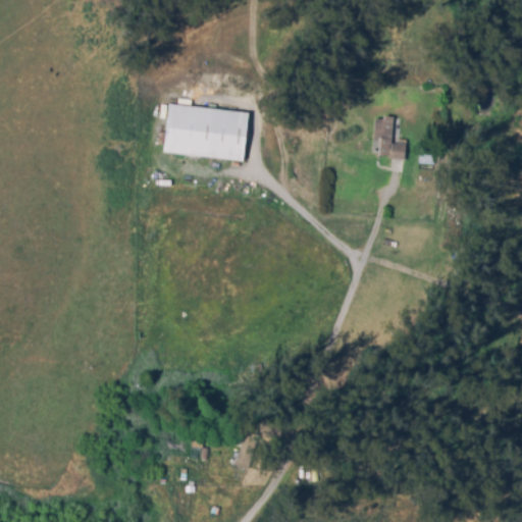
[(170,106),(165,151),(244,160),(249,115),(170,106)]
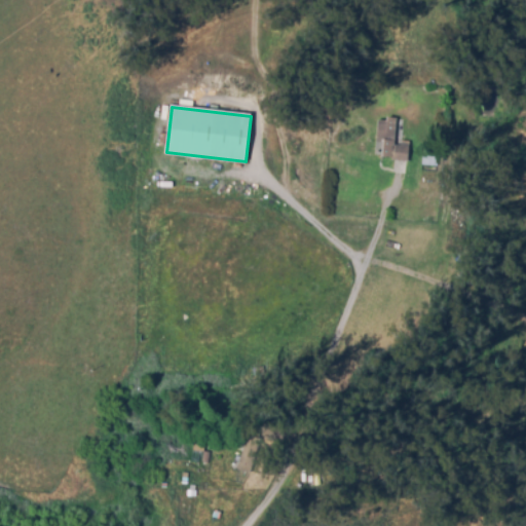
[(381,120),(391,121),(392,117),(401,118),(398,145),(415,147),(413,161),(396,159),(397,155),(378,153),(381,120)]
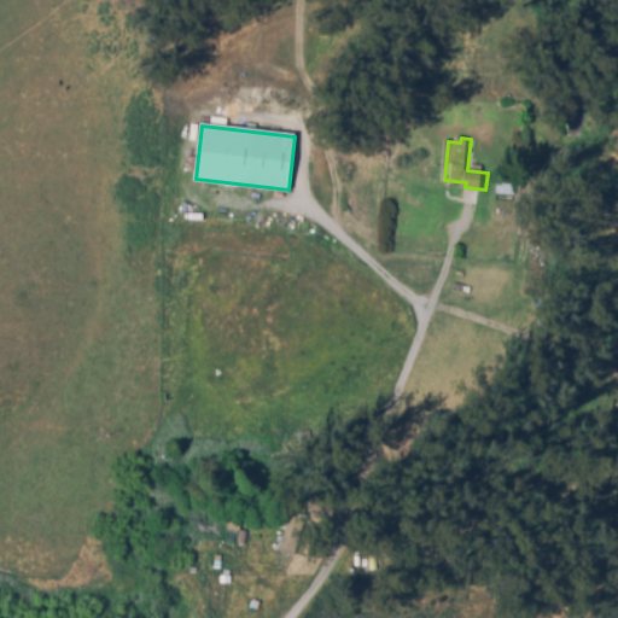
[(500,193),(501,178),(518,179),(517,196),(500,193)]
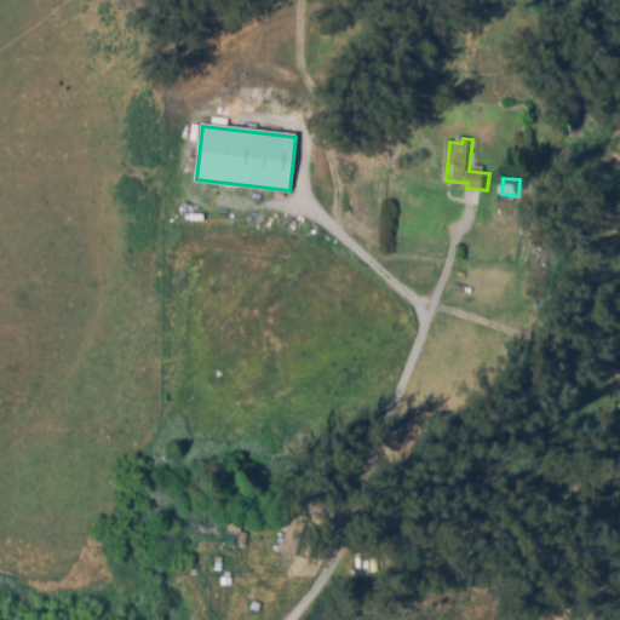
[(190,517),(229,520),(227,546),(205,545),(205,539),(190,538),(190,517)]
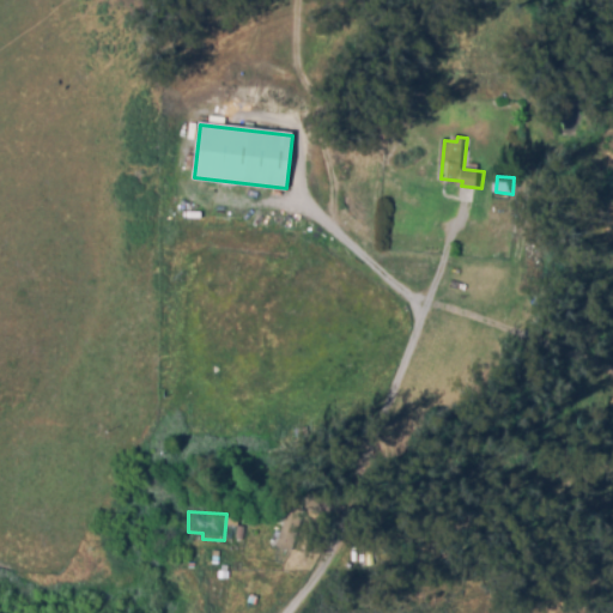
[(281,545),(287,517),(302,520),(296,547),(281,545)]
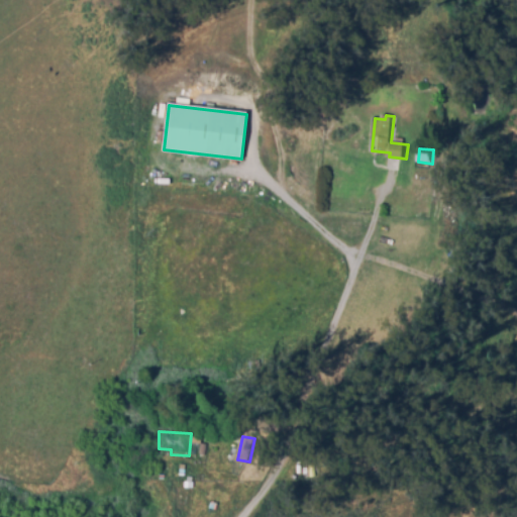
All buildings are outlined.
